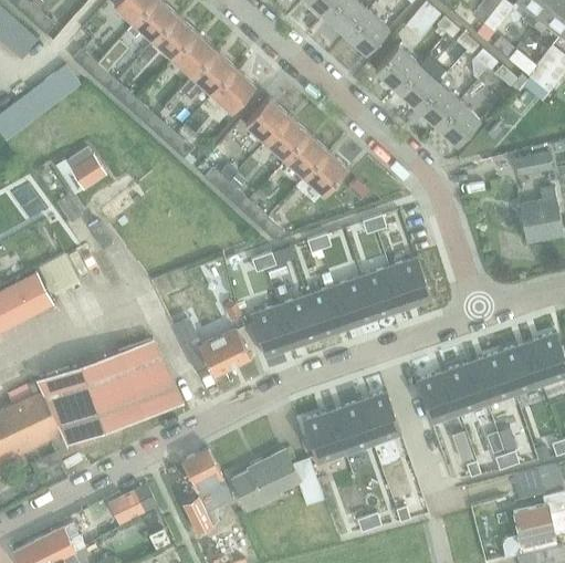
[(29,20),(38,11),(25,0),(12,0),(10,3),(29,20)]
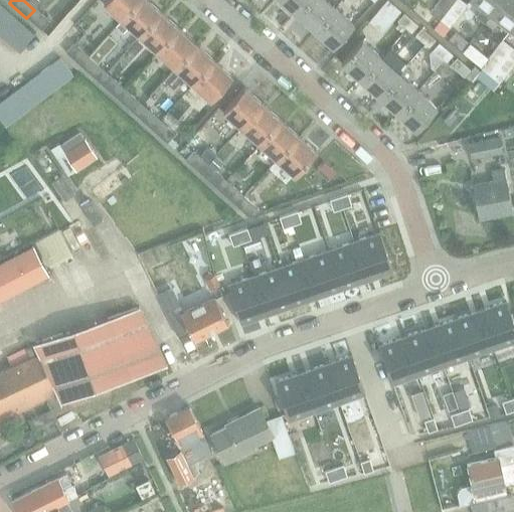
[(34,10),(26,18),(42,32),(50,23),(41,15),(48,7),(49,8),(56,0),(43,0),(35,10),(34,10)]
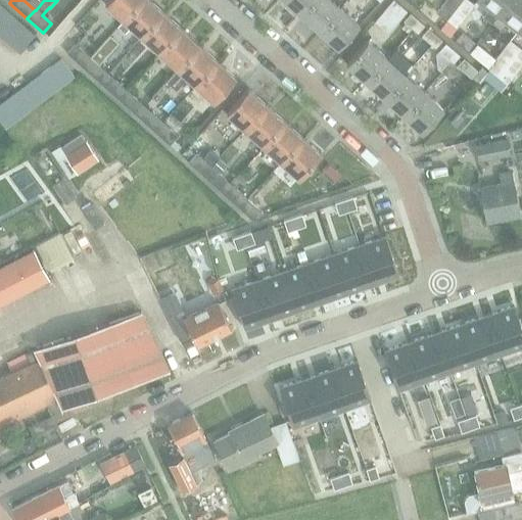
[(119,30),(145,0),(110,0),(106,6),(124,22),(119,30)]
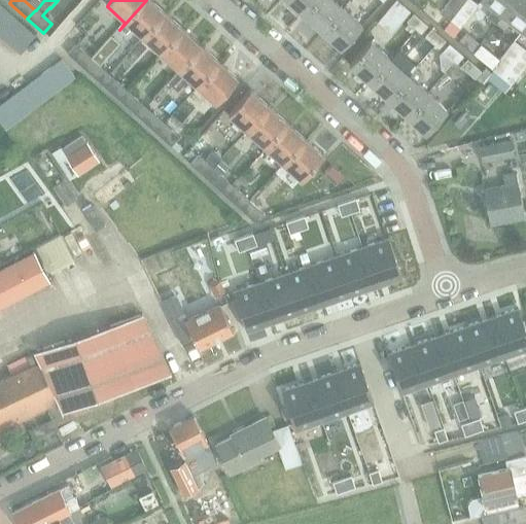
[(143,39),(165,15),(147,0),(146,0),(119,30),(127,36),(132,29),(143,39)]
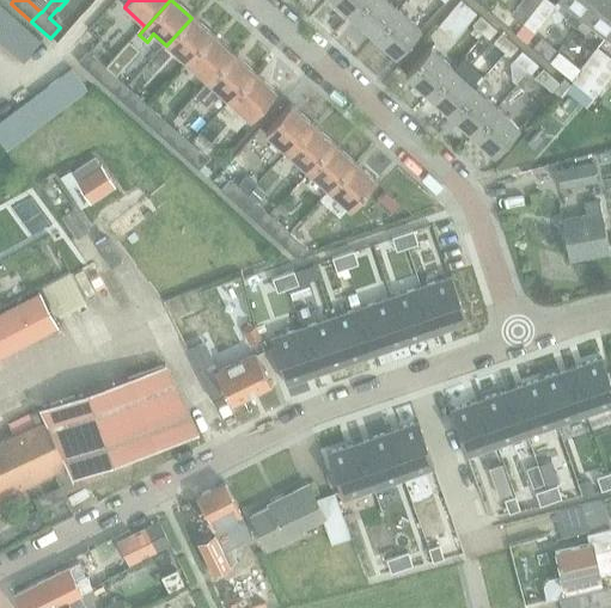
[(329,0),(352,19),(368,0),(329,0)]
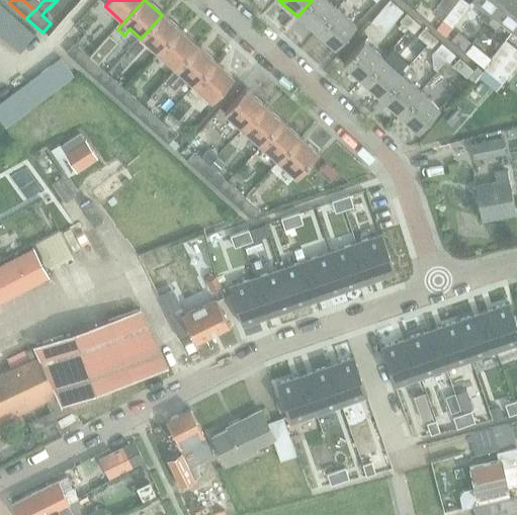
[(316,33),(336,10),(325,0),(312,0),(297,16),(316,33)]
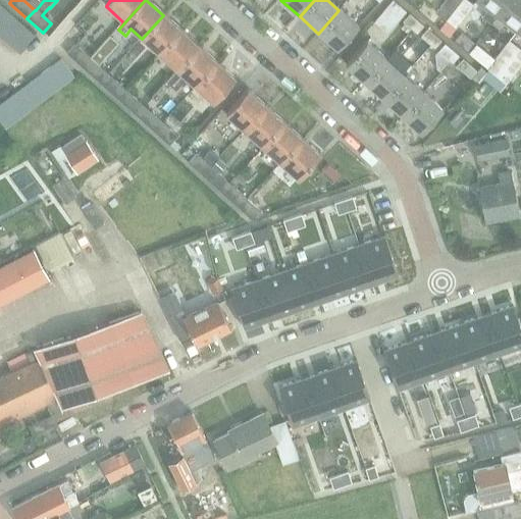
[(447,22),(463,0),(448,0),(436,15),(447,22)]
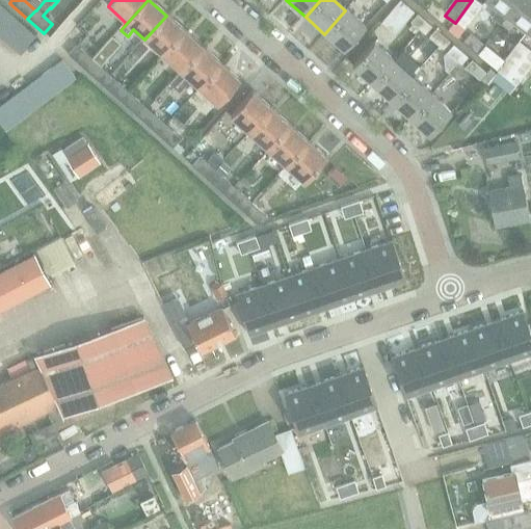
[(473,0),(472,0),(455,23),(465,31),(483,7),(473,0)]
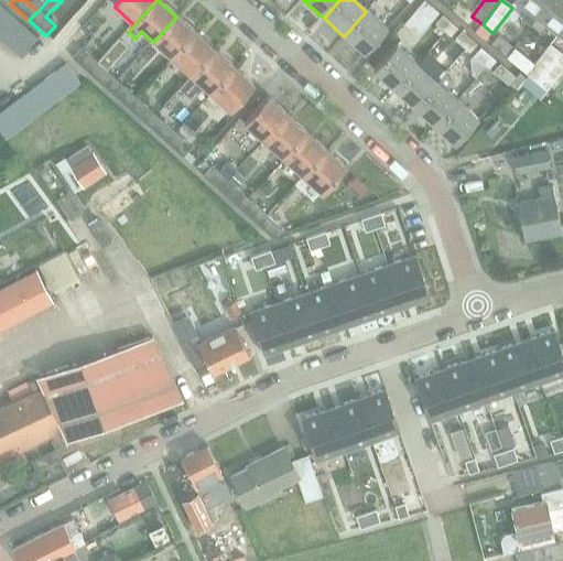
[(516,0),(515,1),(529,12),(522,21),(531,28),(538,19),(552,0),(516,0)]
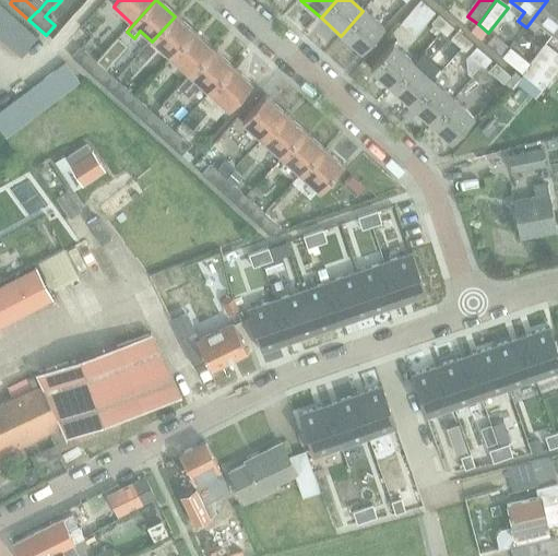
[(557,0),(547,0),(533,19),(526,27),(535,34),(542,25),(556,36),(557,34),(557,0)]
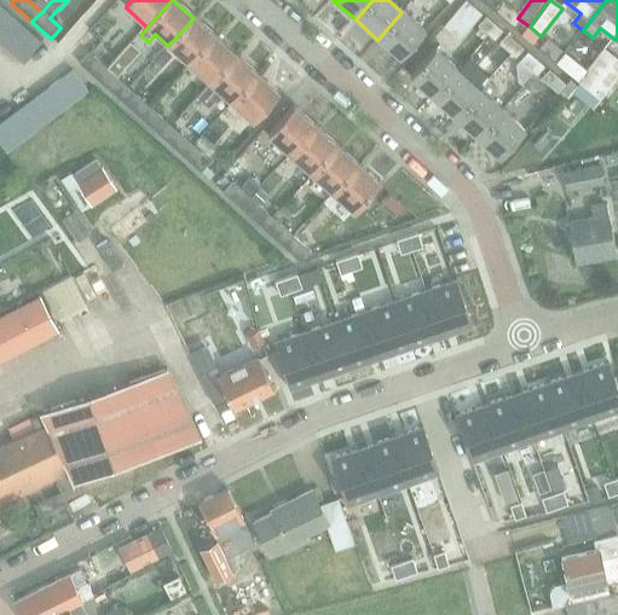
[(444,28),(460,41),(481,16),(466,3),(444,28)]
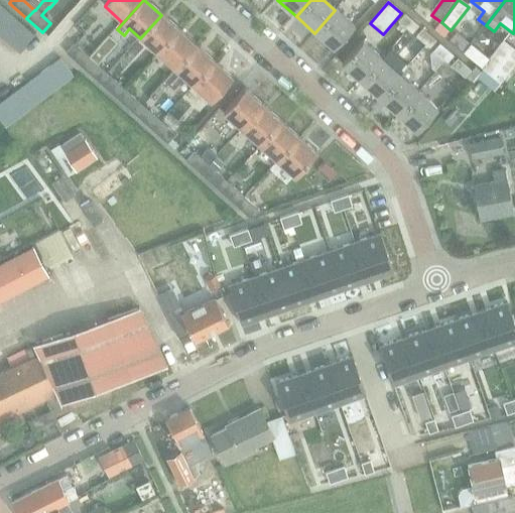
[(0,20),(8,12),(0,4),(0,20)]
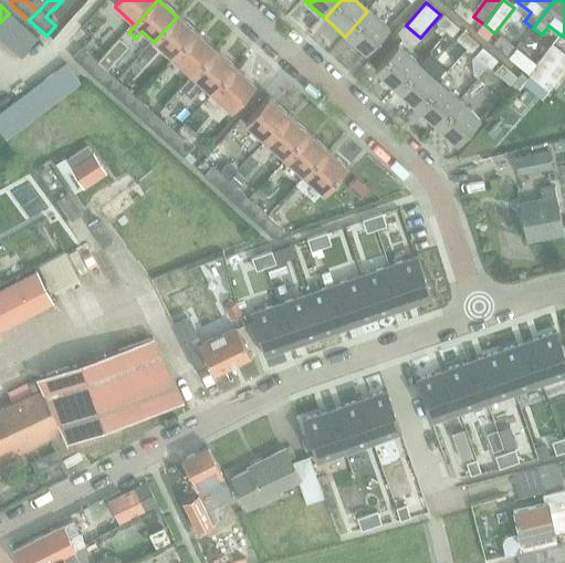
[(367,11),(345,37),(366,55),(388,30),(367,11)]
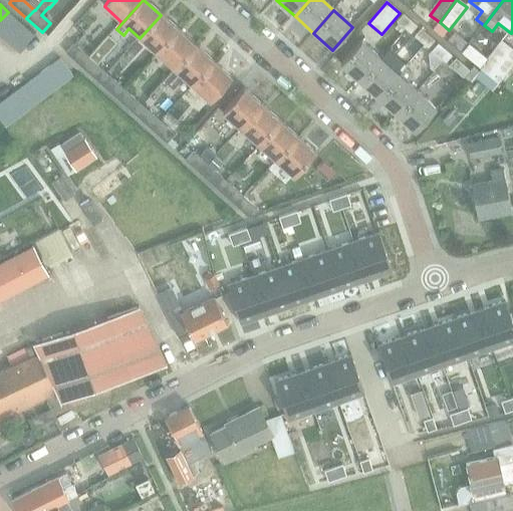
[(0,34),(2,37),(17,20),(8,12),(0,20),(0,34)]
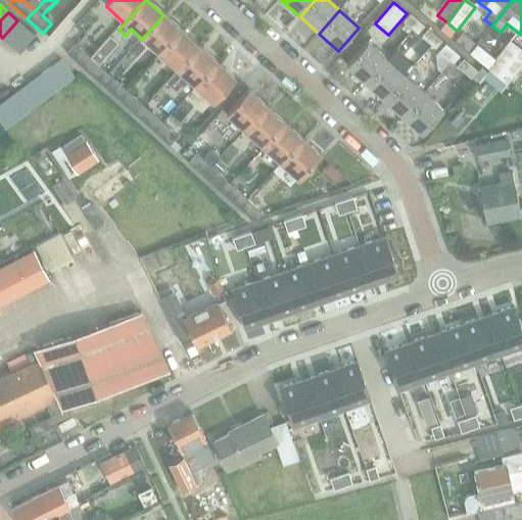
[(160,55),(182,32),(163,15),(142,39),(160,55)]
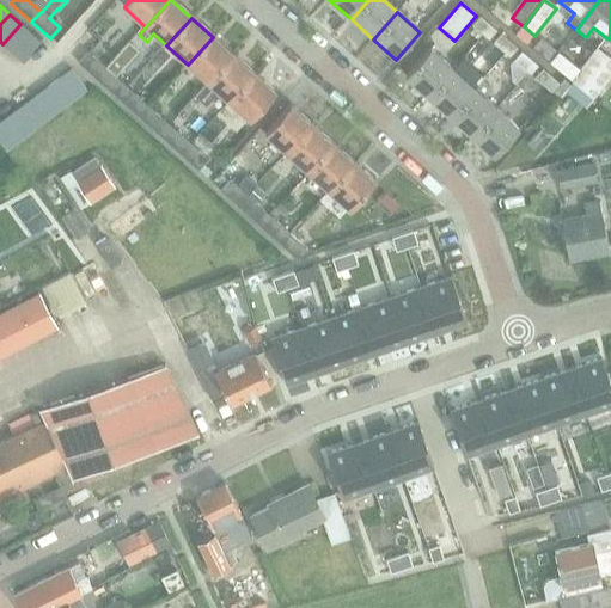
[(472,28),(489,42),(496,34),(480,19),(472,28)]
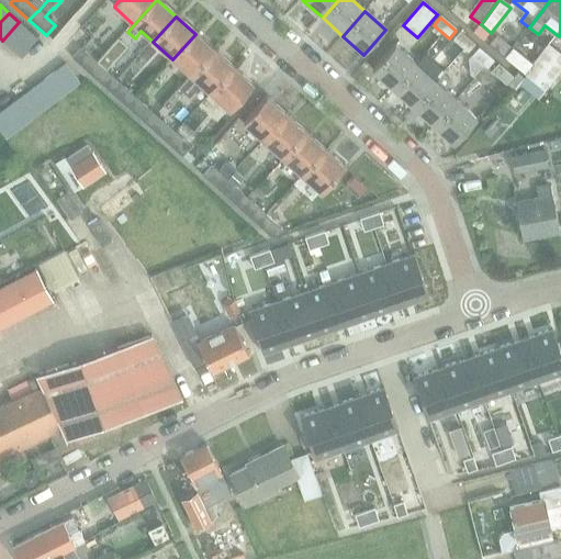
[(12,49),(30,31),(19,22),(2,41),(12,49)]
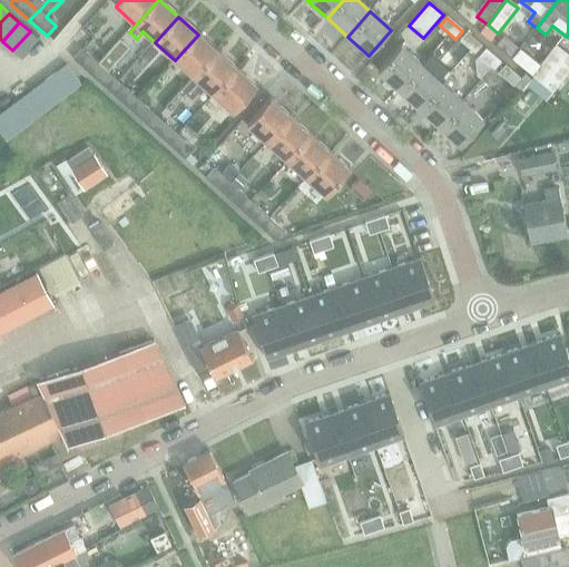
[(30,31),(12,50),(23,60),(40,41),(30,31)]
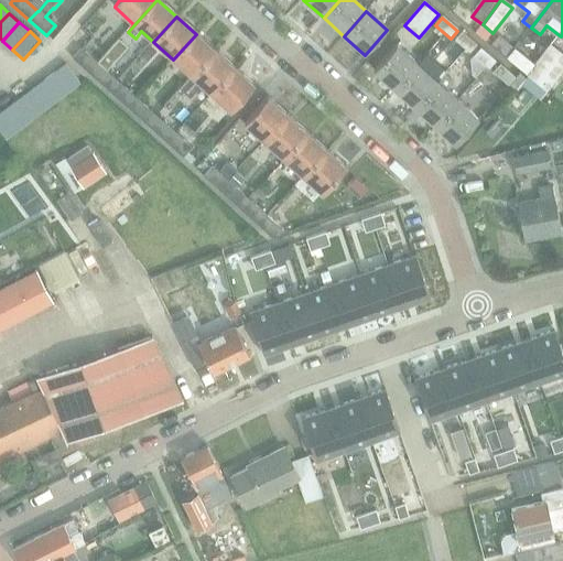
[(454,41),(471,54),(477,46),(462,33),(454,41)]
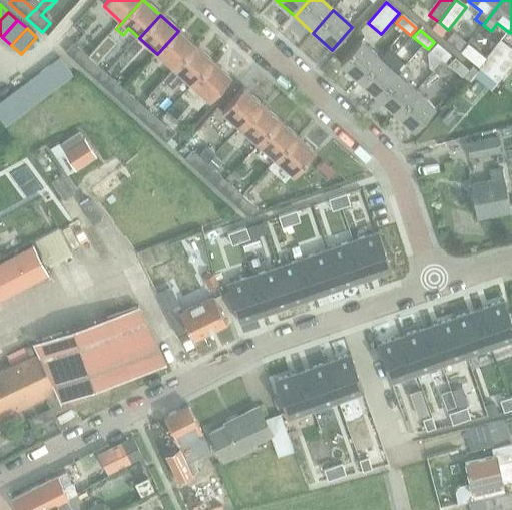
[(174,70),(195,47),(178,31),(157,54),(174,70)]
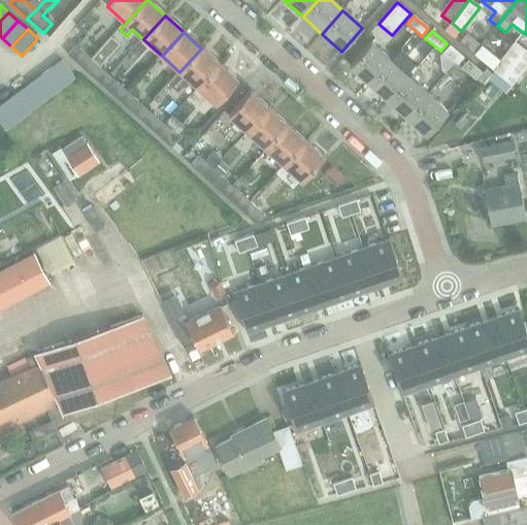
[(498,66),(494,71),(503,79),(508,73),(525,52),(516,43),(498,66)]
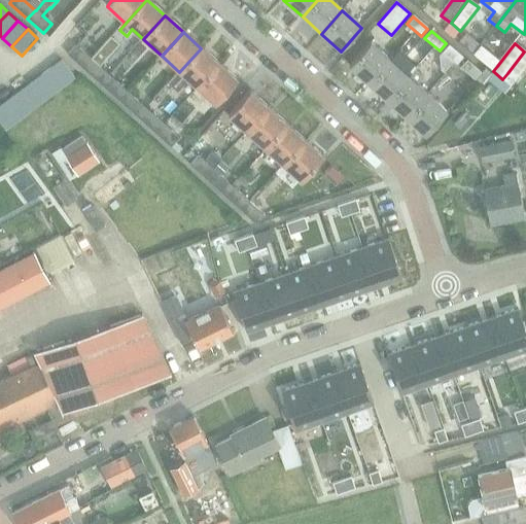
[(370,84),(390,62),(371,44),(350,67),(370,84)]
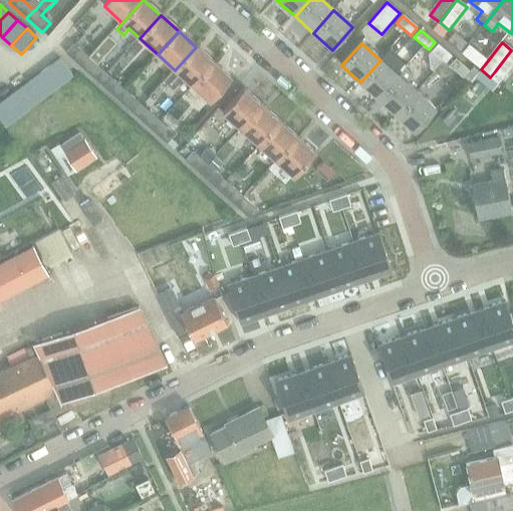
[(81,68),(95,52),(89,58),(73,45),(65,54),(81,68)]
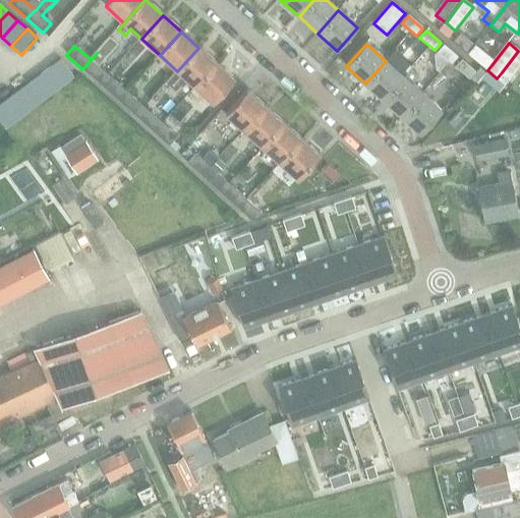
[(438,53),(452,65),(458,58),(444,46),(438,53)]
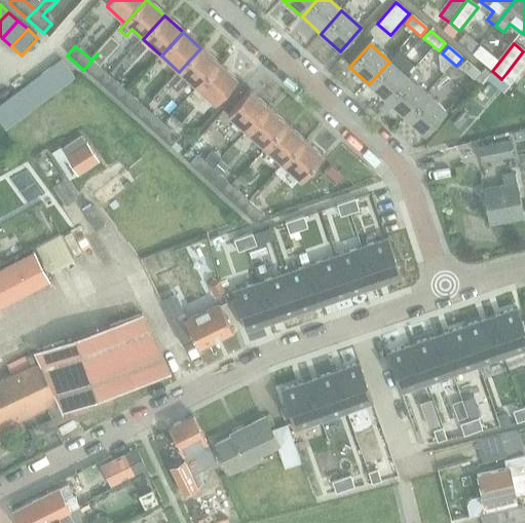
[(197,88),(219,65),(200,48),(179,72),(180,72),(169,84),(178,92),(188,80),(197,88)]
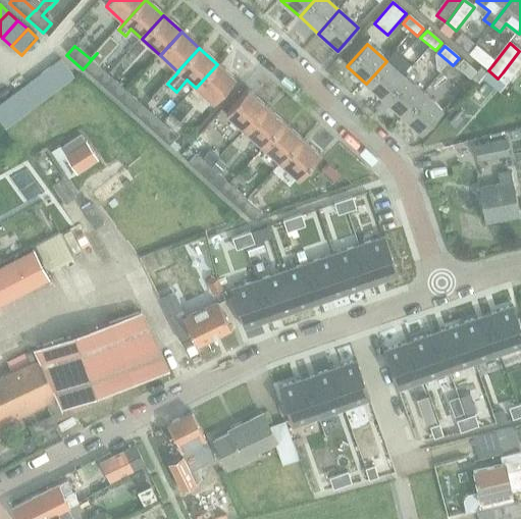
[(503,72),(498,79),(507,86),(512,81),(520,68),(520,52),(519,51),(503,72)]
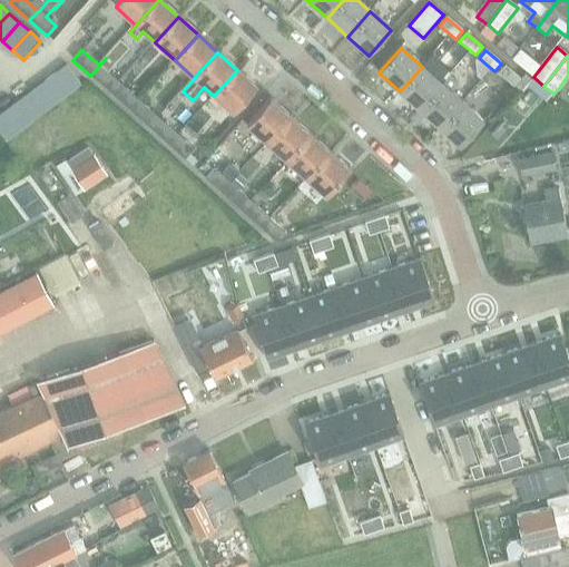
[(109,94),(118,84),(107,72),(114,65),(106,58),(90,76),(109,94)]
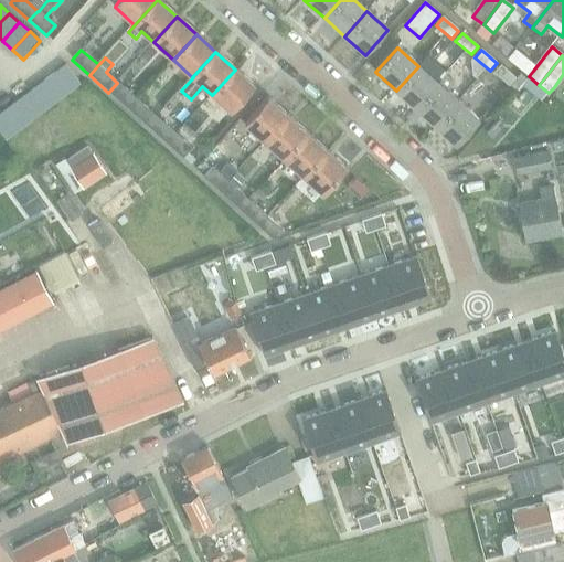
[(55,74),(71,94),(81,85),(66,66),(55,74)]
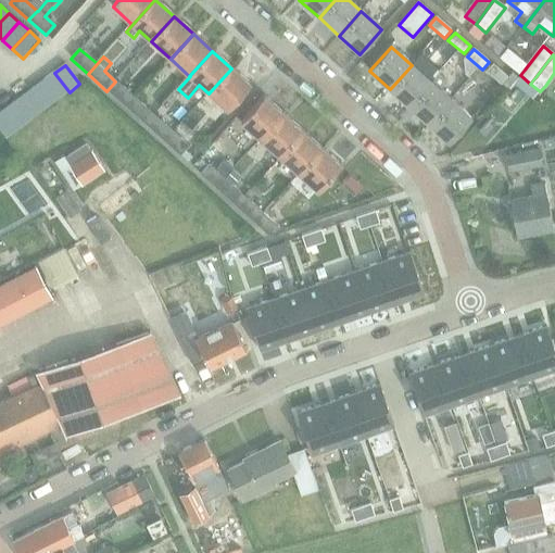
[(431,83),(430,83),(412,65),(390,89),(410,108),(431,83)]
